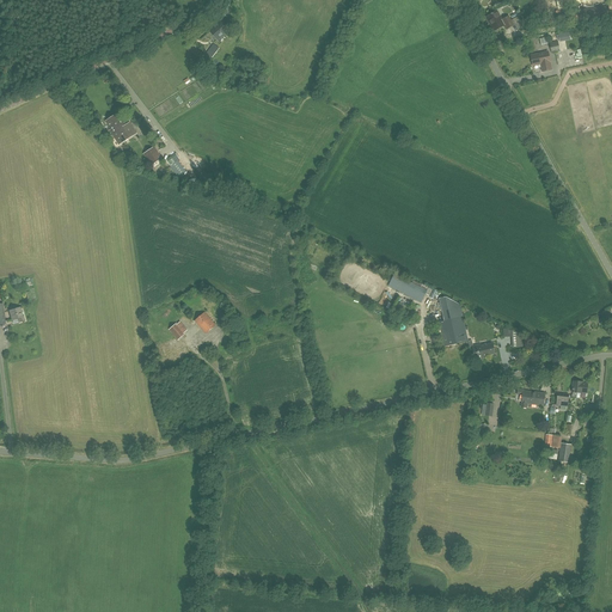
[(225,2),(219,12),(227,17),(232,7),(225,2)]
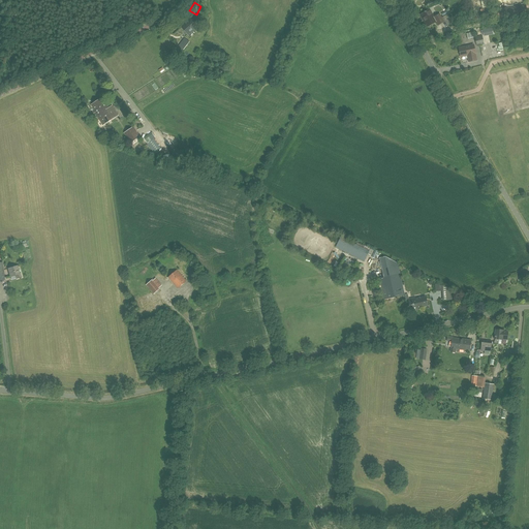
[(421,14),(427,27),(436,22),(438,25),(444,22),(444,21),(449,28),(455,25),(448,13),(441,18),(439,13),(434,18),(430,9),(421,14)]
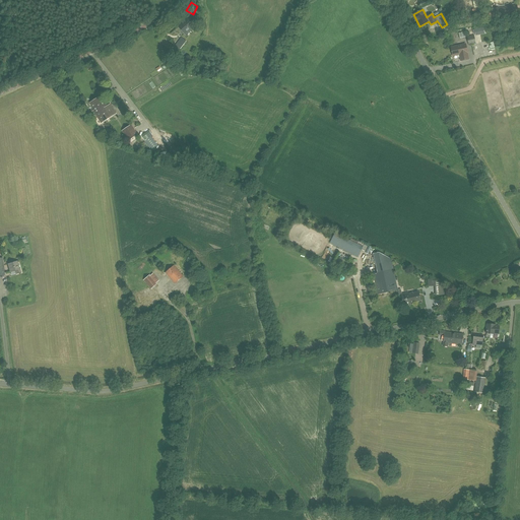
[(195,25),(188,17),(178,26),(185,35),(195,25)]
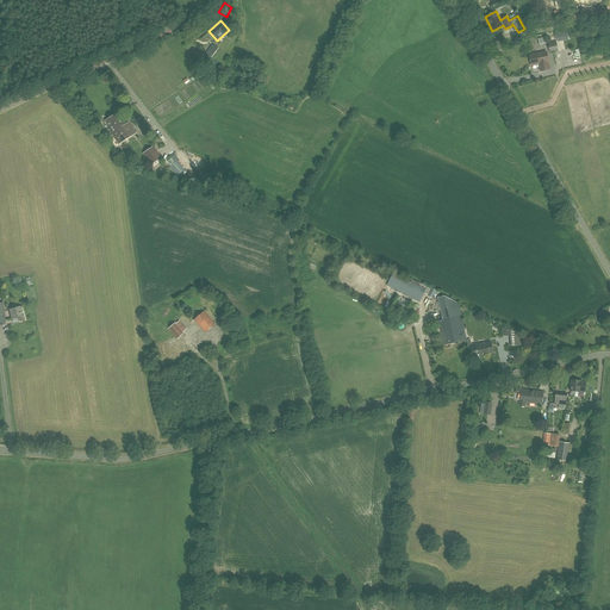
[(558,51),(556,41),(547,43),(549,54),(558,51)]
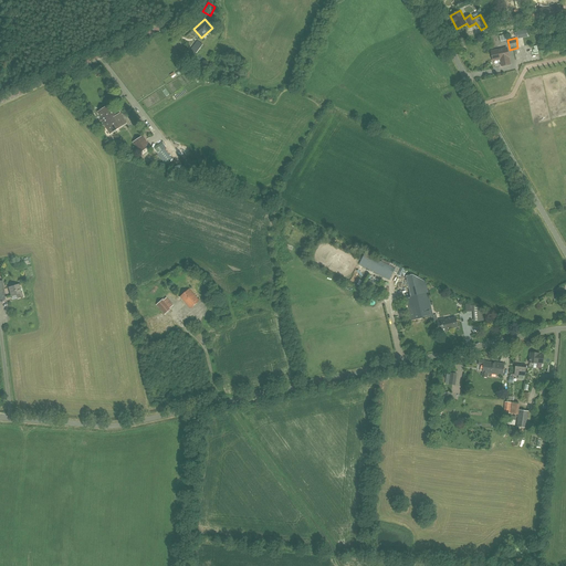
[(198,41),(190,50),(196,54),(200,48),(198,45),(200,42),(198,41)]
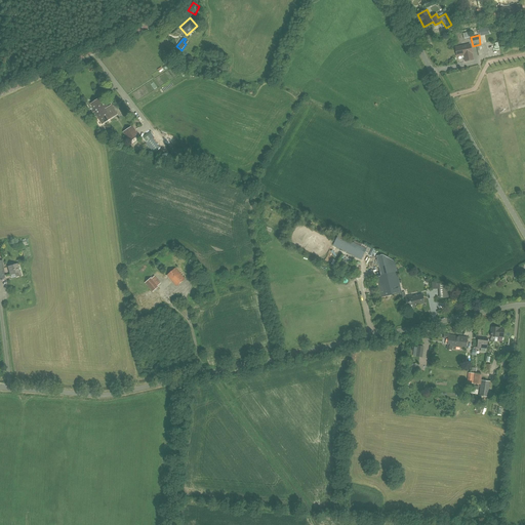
[(463,55),(465,57),(465,62),(474,59),(470,44),(455,47),(457,56),(463,55)]
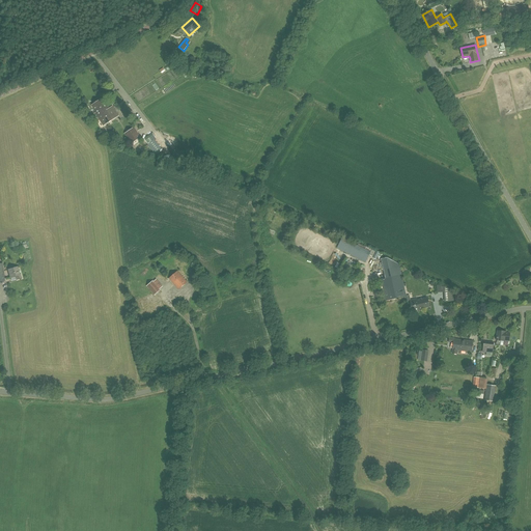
[(107,106),(103,99),(91,106),(96,113),(95,113),(104,126),(118,116),(112,107),(110,108),(108,105),(107,106)]
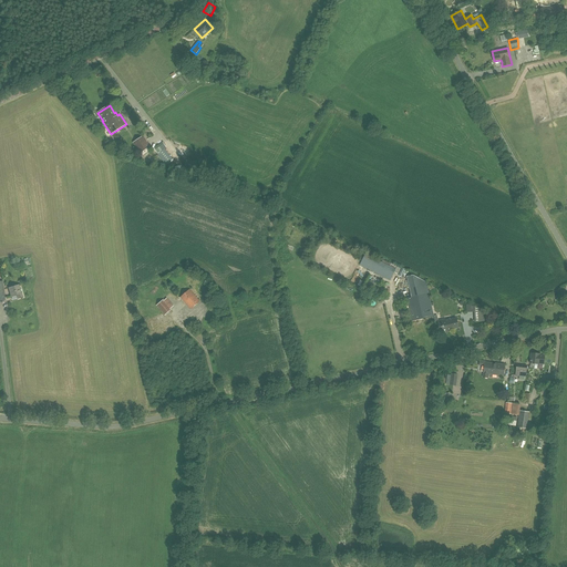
[(140,154),(151,146),(143,135),(133,143),(140,154)]
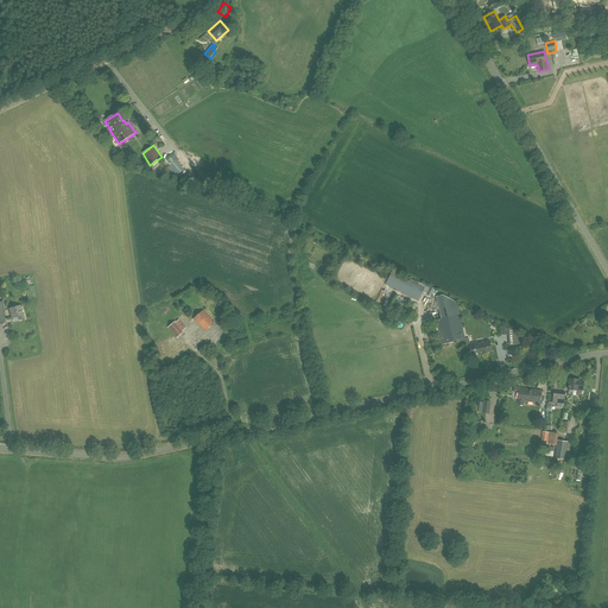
[(177,159),(173,162),(169,165),(178,177),(185,171),(177,159)]
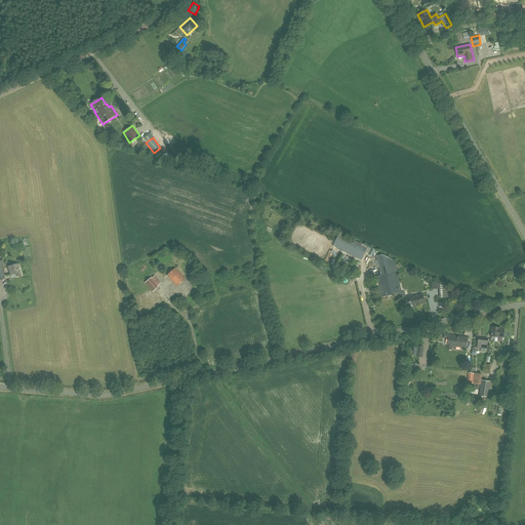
[(361,259),(365,252),(368,253),(371,248),(367,246),(363,244),(339,233),(337,237),(333,245),(361,259)]
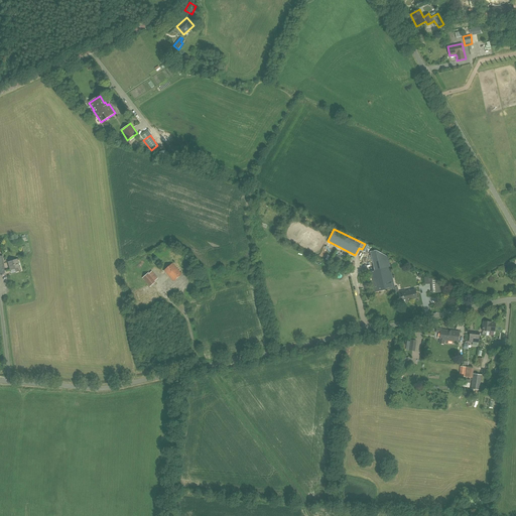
[(374,271),(371,272),(370,272),(375,292),(394,287),(390,268),(388,257),(376,250),(370,252),(374,271)]
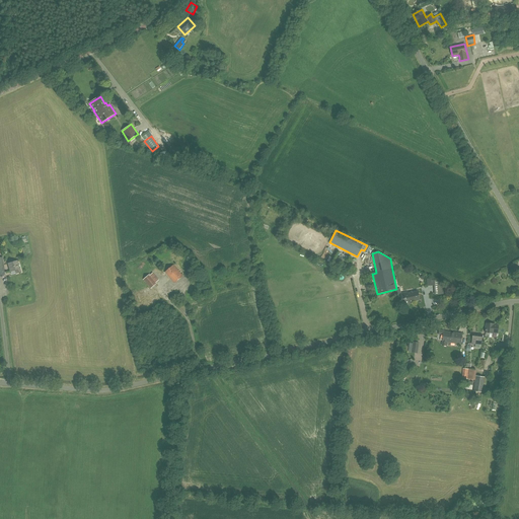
[(17,261),(8,264),(10,272),(15,270),(16,274),(21,272),(20,268),(19,269),(17,261)]
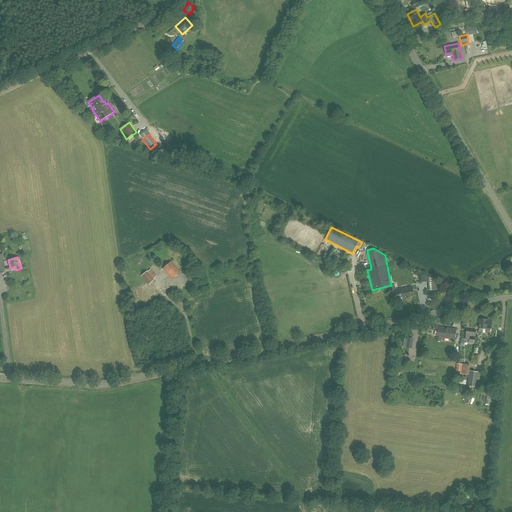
[(511,266),(511,265),(510,263),(508,259),(502,262),(506,270),(511,266)]
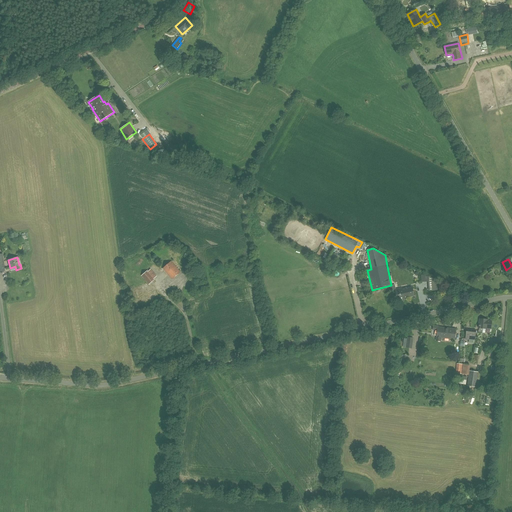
[(180,272),(171,261),(163,268),(172,279),(180,272)]
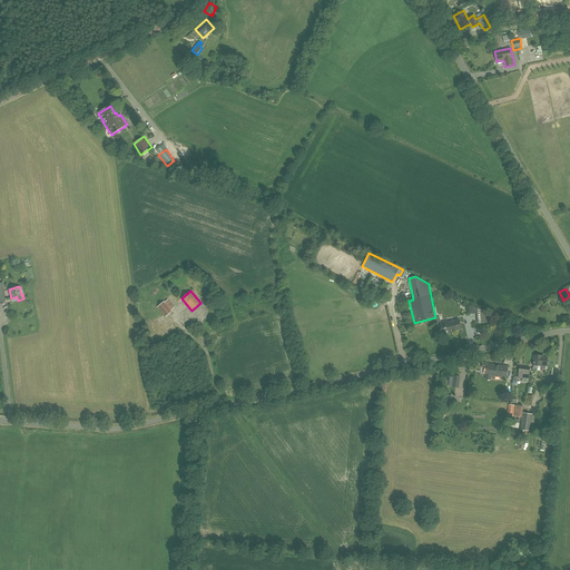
[(165,301),(157,307),(166,317),(173,311),(165,301)]
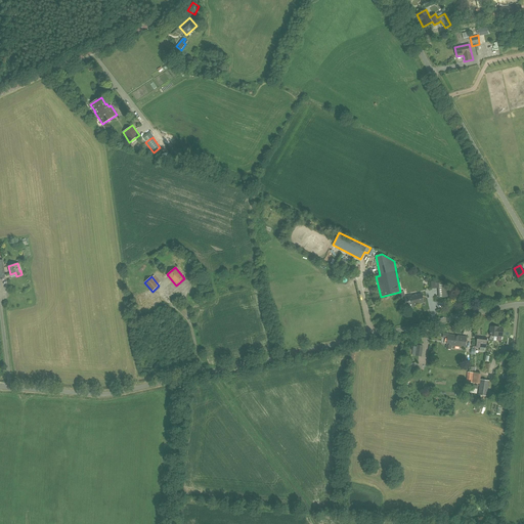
[(435,282),(435,289),(438,289),(439,298),(447,297),(447,286),(439,282),(435,282)]
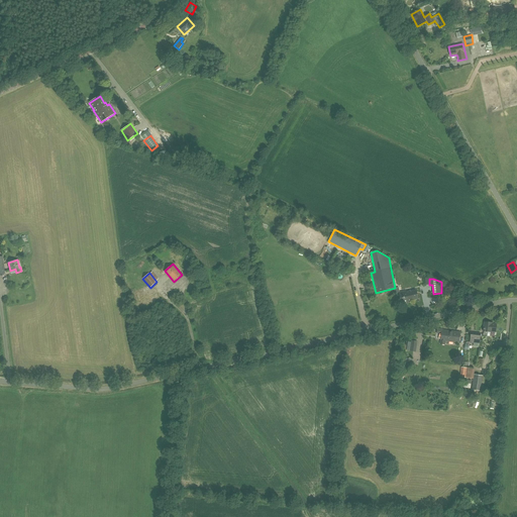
[(401,303),(409,302),(408,301),(418,299),(416,291),(406,293),(406,292),(399,293),(401,303)]
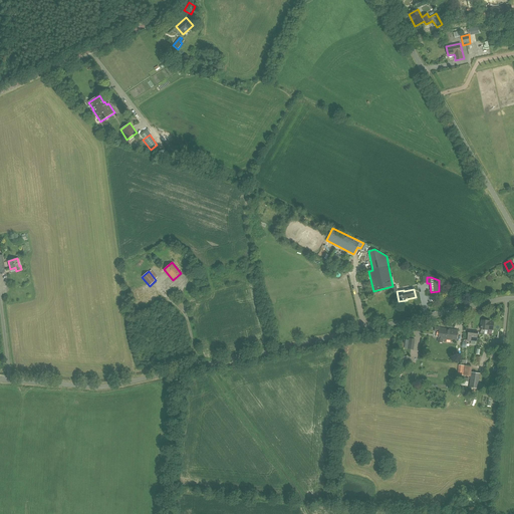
[(481,331),(481,333),(484,334),(484,331),(484,330),(488,330),(488,329),(493,329),(493,322),(489,322),(489,321),(482,320),(481,330),(481,331)]
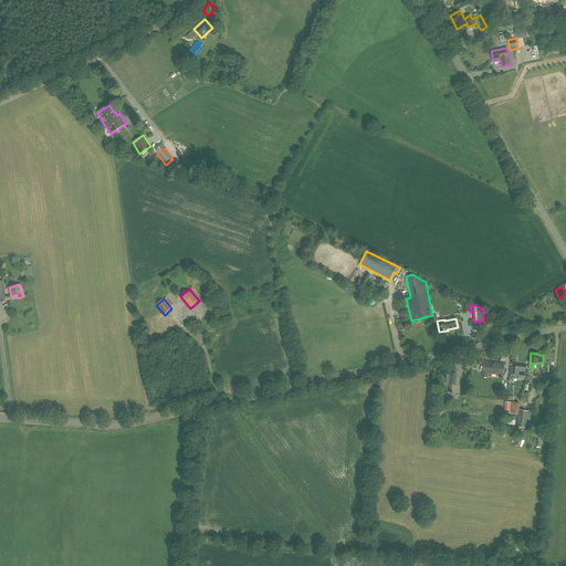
[(479,360),(479,365),(483,366),(482,377),(488,378),(488,374),(503,375),(504,364),(484,362),(484,360),(479,360)]
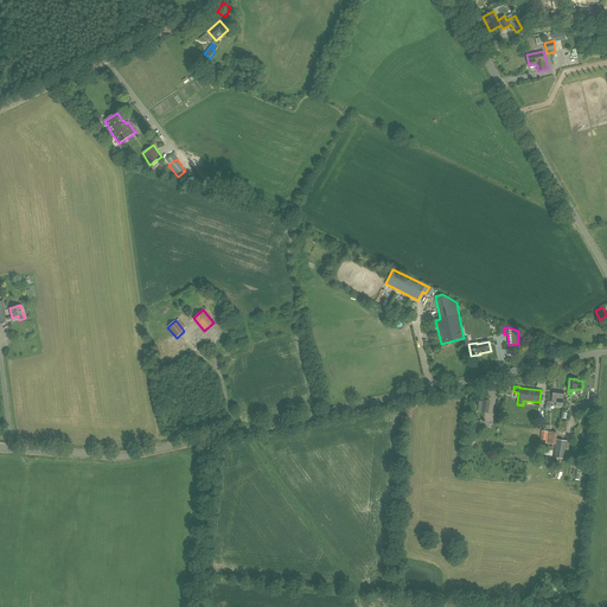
[(551,402),(563,403),(564,391),(553,390),(551,402)]
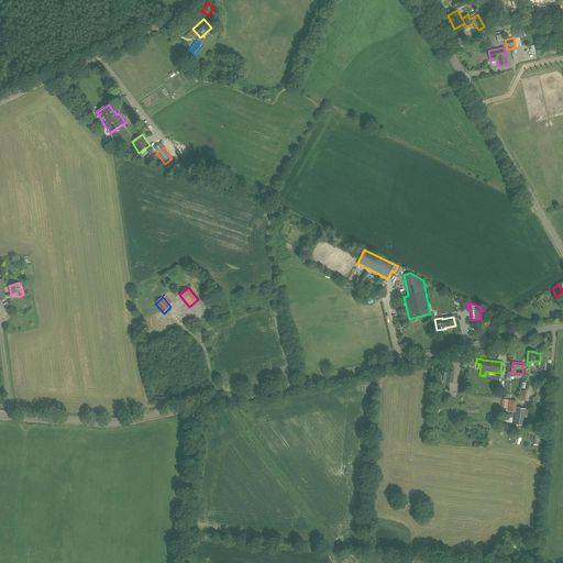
[(526,409),(516,407),(514,424),(523,426),(526,409)]
